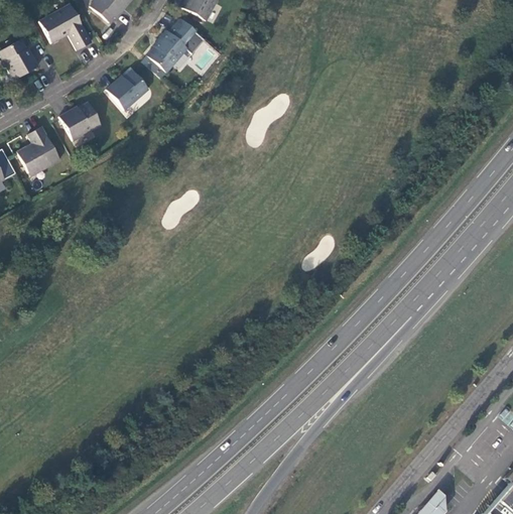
[(96,0),(92,5),(111,21),(116,16),(124,6),(126,7),(131,0),(96,0)]
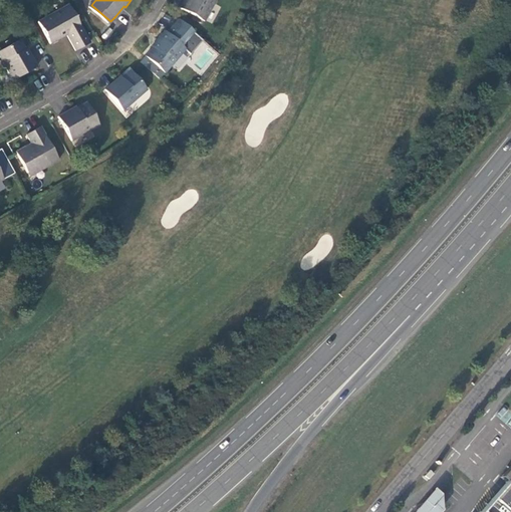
[(186,0),(183,6),(207,19),(217,0),(186,0)]
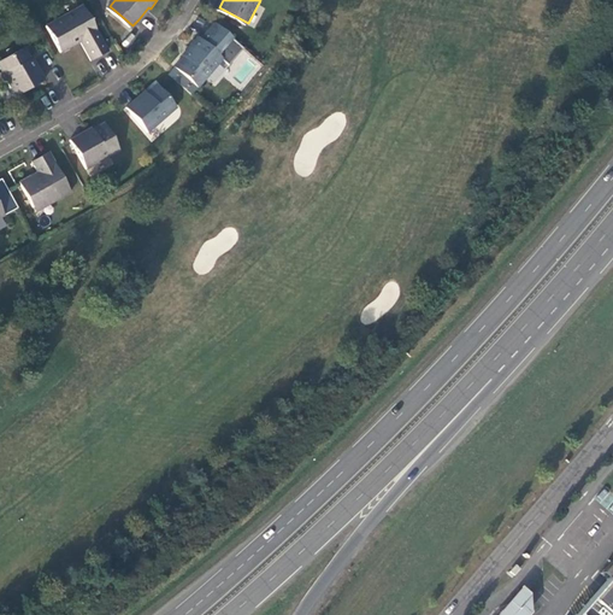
[(94,59),(111,50),(86,4),(49,24),(64,51),(83,40),(94,59)]
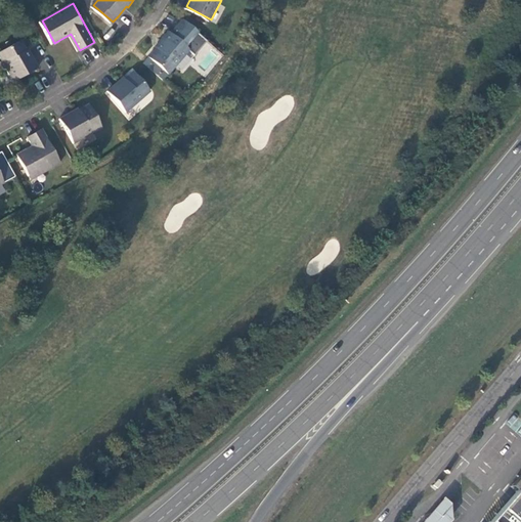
[(126,6),(118,16),(119,17),(128,7),(126,6)]
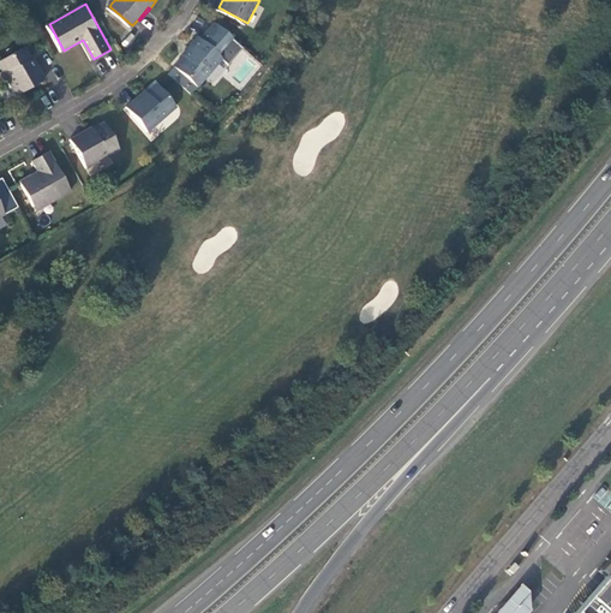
[(201,85),(225,58),(231,63),(246,46),(216,21),(203,37),(201,35),(190,47),(192,48),(185,55),(177,65),(201,85)]
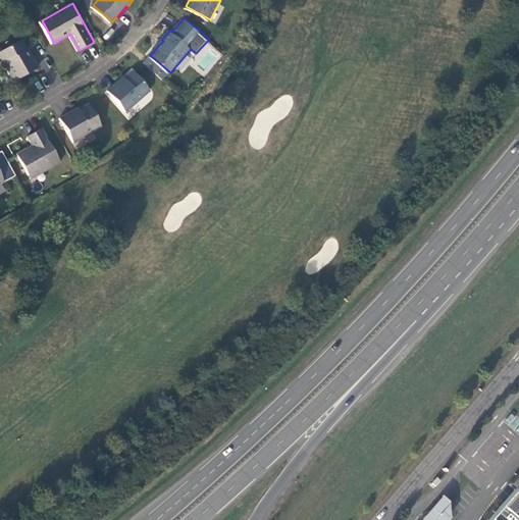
[(0,51),(16,80),(40,66),(34,55),(33,56),(29,49),(22,39),(0,51)]
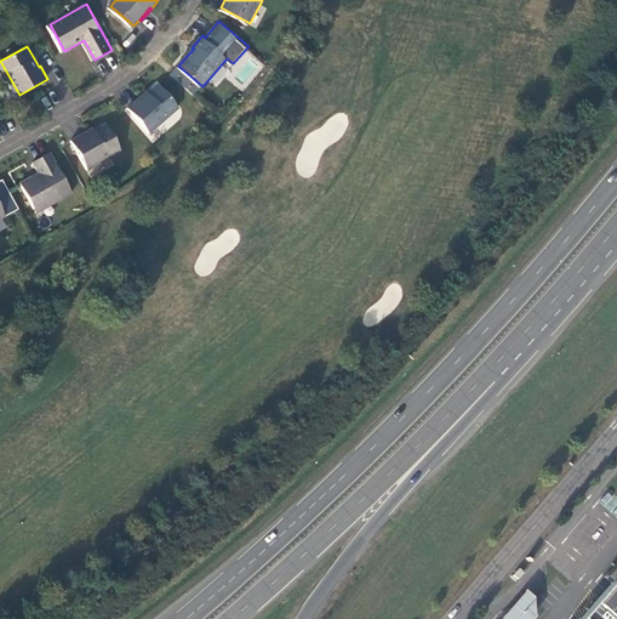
[(130,107),(152,131),(181,106),(160,83),(150,91),(143,98),(142,96),(130,107)]
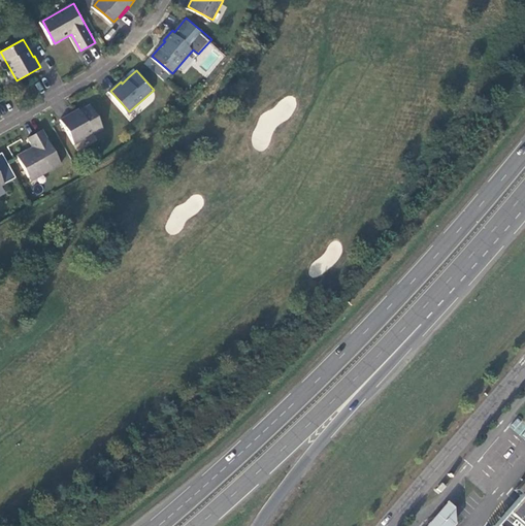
[(62,119),(76,142),(105,127),(92,103),(81,109),(74,113),(73,111),(62,119)]
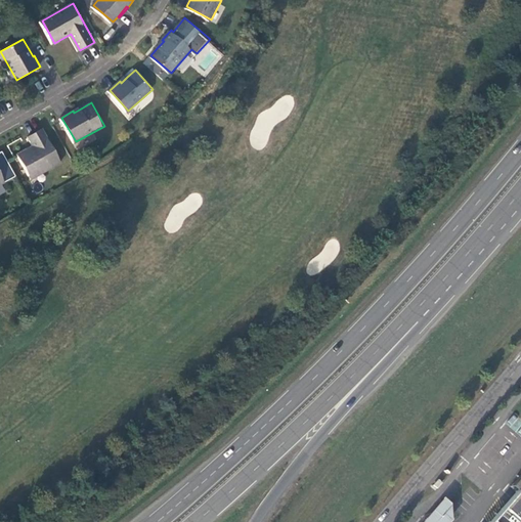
[(62,162),(44,128),(30,135),(35,144),(18,154),(31,175),(44,167),(46,170),(62,162)]
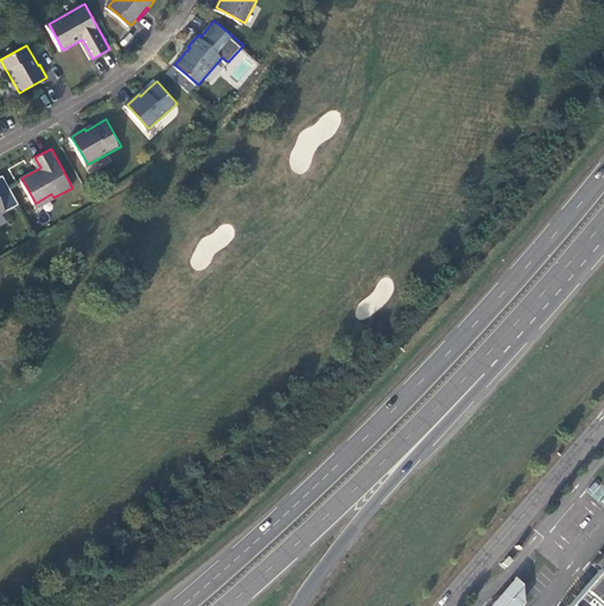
[(51,194),(36,203),(38,207),(53,197),(51,194)]
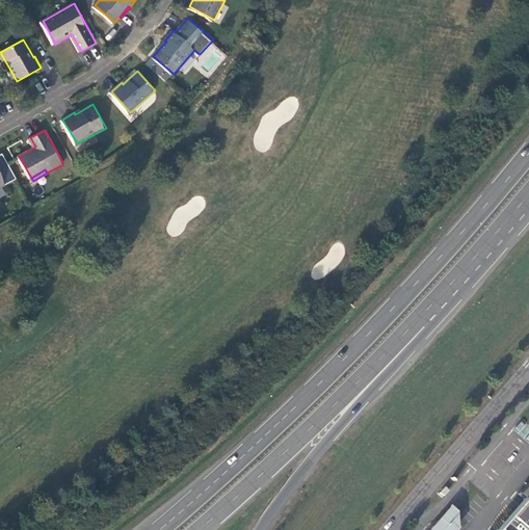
[(528,424),(522,421),(516,432),(528,439),(528,424)]
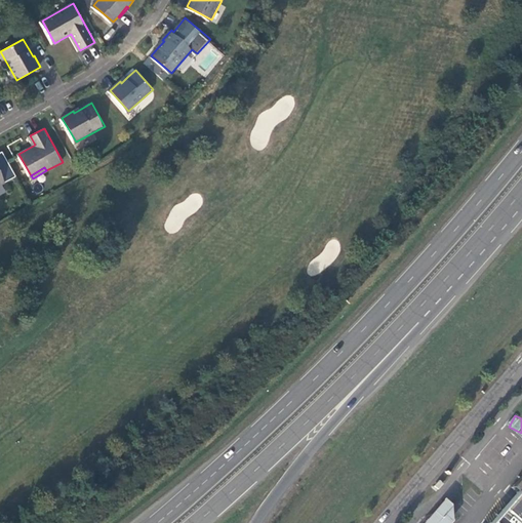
[(521,486),(490,522),(521,522),(521,486)]
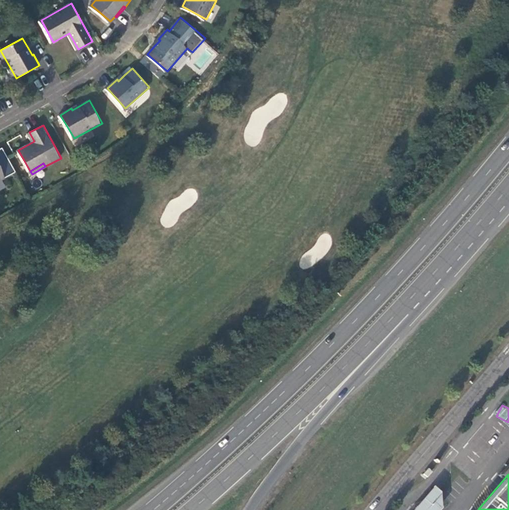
[(442,490),(436,484),(413,509),(439,509),(443,506),(442,490)]
